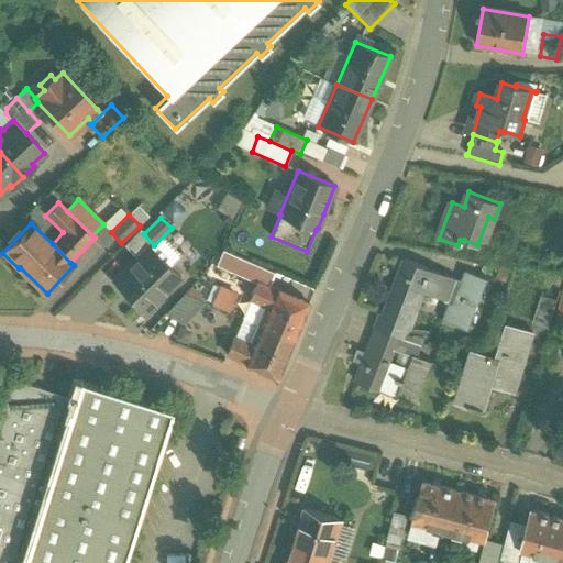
[(141,230),(124,246),(138,258),(150,246),(152,249),(154,245),(144,234),(144,233),(141,230)]
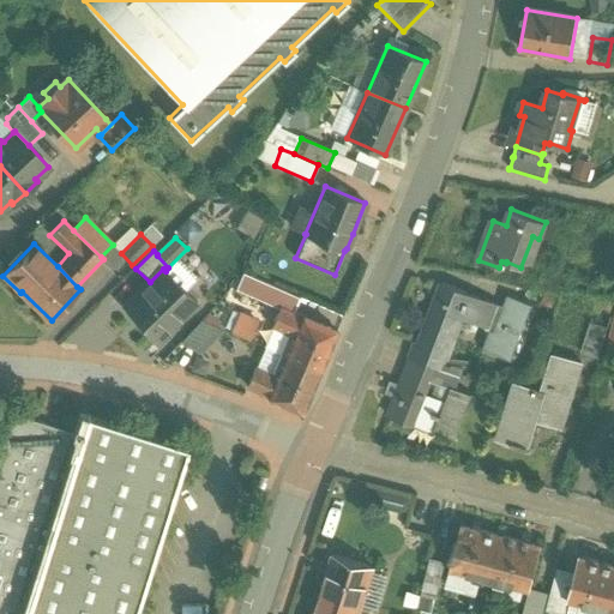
[(150,282),(124,308),(158,342),(198,302),(166,271),(163,269),(150,282)]
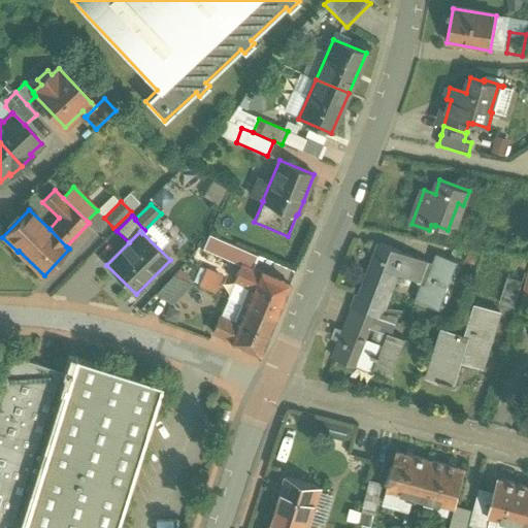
[(433,264),(381,244),(360,298),(385,307),(398,273),(418,281),(418,283),(422,285),(416,301),(439,310),(440,309),(439,309),(457,264),(458,264),(458,263),(437,255),(433,264)]
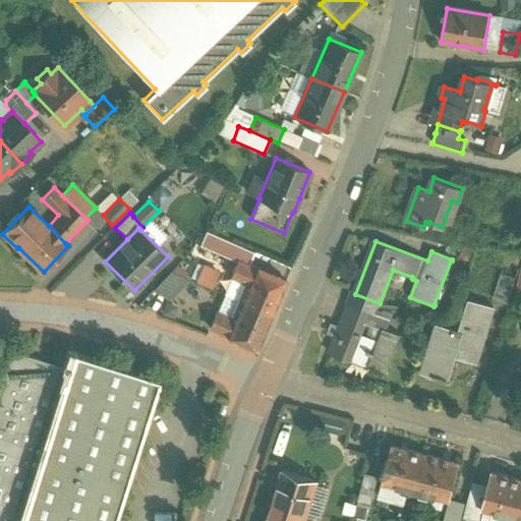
[(254,269),(238,262),(231,277),(233,278),(247,284),(254,269)]
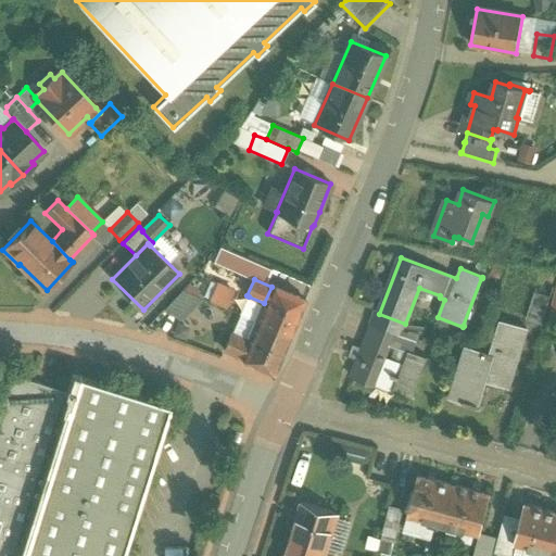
[(211,303),(230,307),(236,286),(216,281),(211,303)]
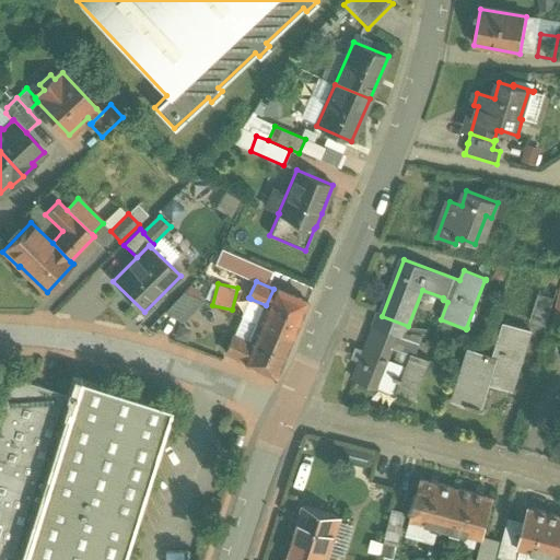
[(307,303),(273,288),(273,289),(266,305),(258,324),(258,325),(292,339),(307,303)]
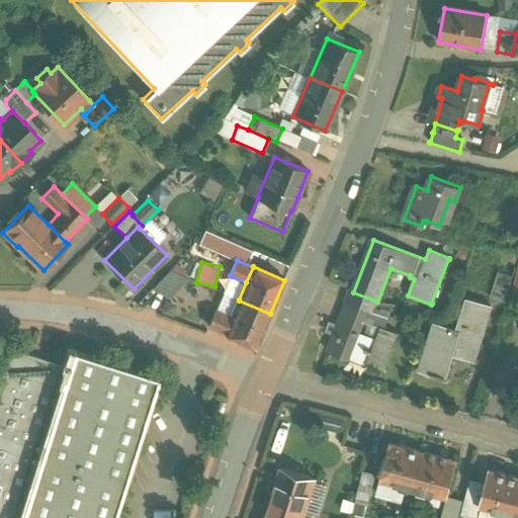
[(170,272),(153,289),(168,297),(186,278),(170,272)]
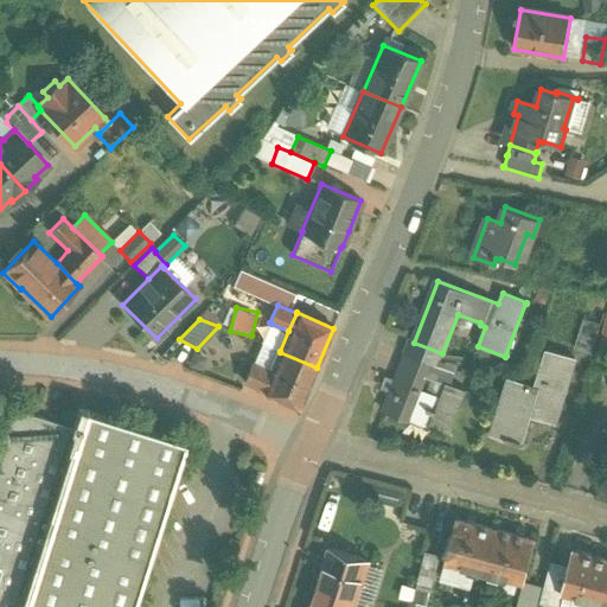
[(601,326),(583,320),(574,350),(592,355),(601,326)]
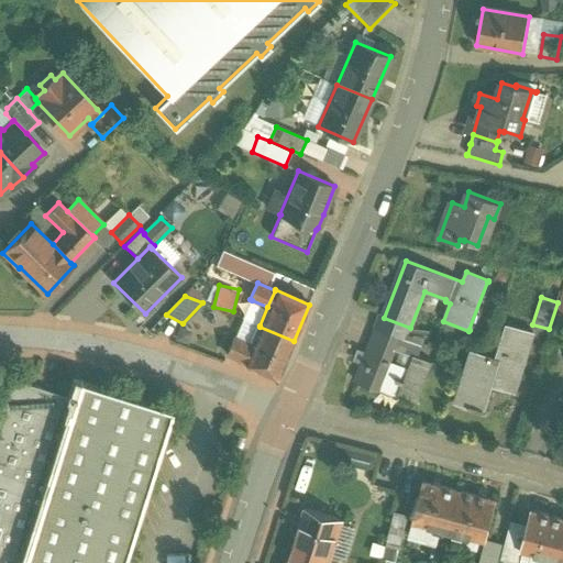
[(267,307),(252,300),(244,319),(260,327),(260,326),(267,307)]
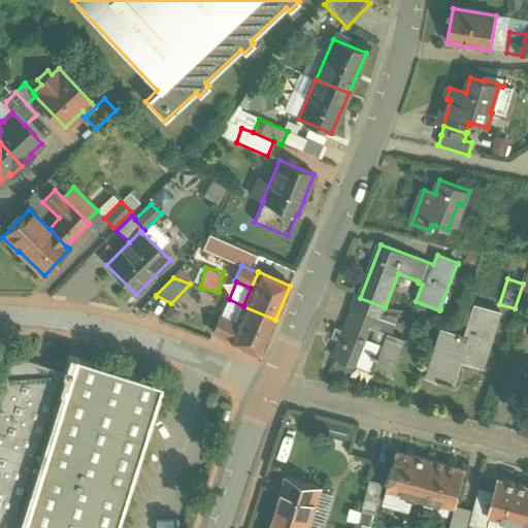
[(275,320),(243,306),(229,339),(228,340),(260,355),(275,320)]
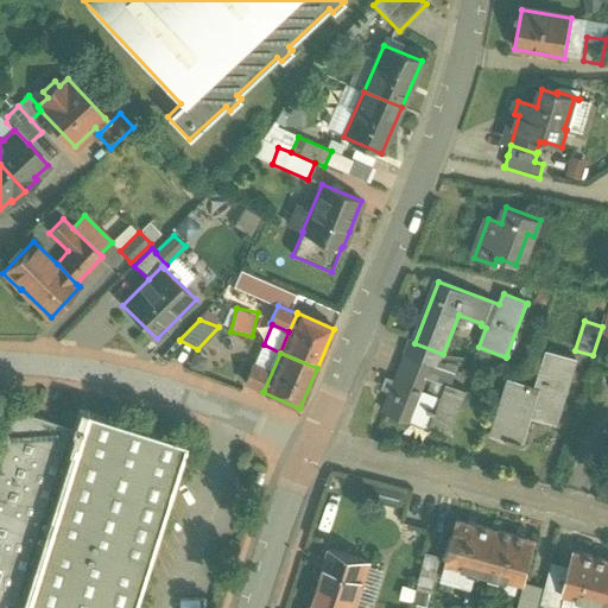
[(549,353),(537,390),(513,381),(505,405),(502,404),(493,437),(507,441),(506,442),(513,443),(523,411),(536,416),(534,418),(556,425),(570,379),(569,378),(575,360),(549,353)]
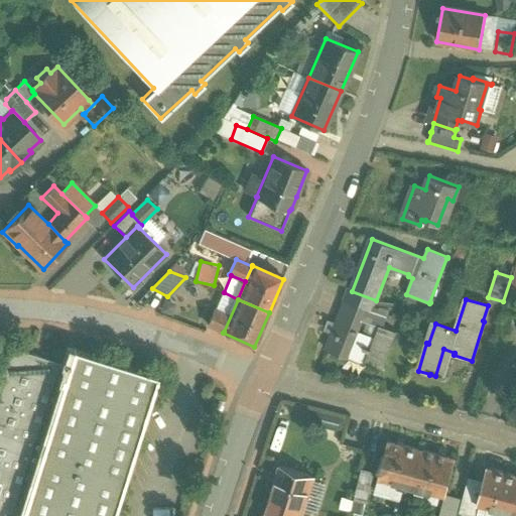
[(388,308),(373,305),(371,309),(349,301),(346,300),(342,311),(362,319),(379,326),(381,327),(388,308)]
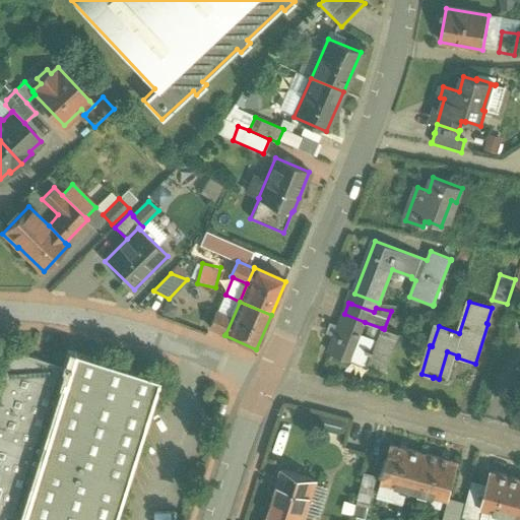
[(232,319),(215,312),(208,327),(225,334),(232,319)]
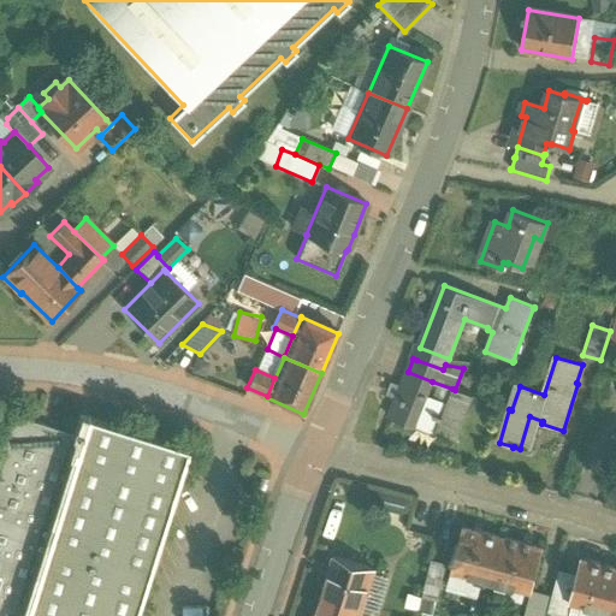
[(432,381),(408,372),(390,419),(414,428),(415,425),(436,432),(434,433),(455,440),(473,397),(455,390),(452,389),(444,412),(424,403),(432,381)]
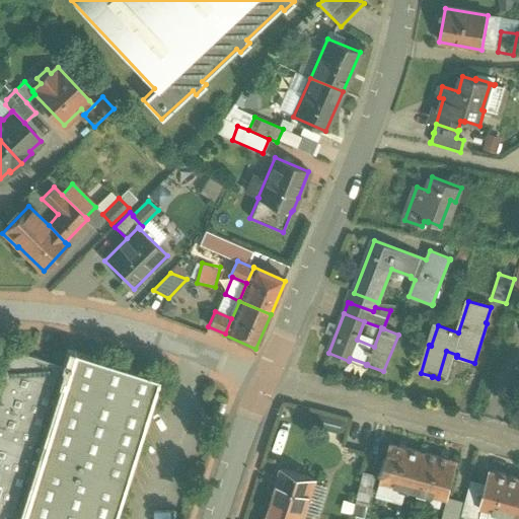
[(65,367),(10,350),(0,380),(0,518),(20,518),(69,364),(66,363),(65,367)]
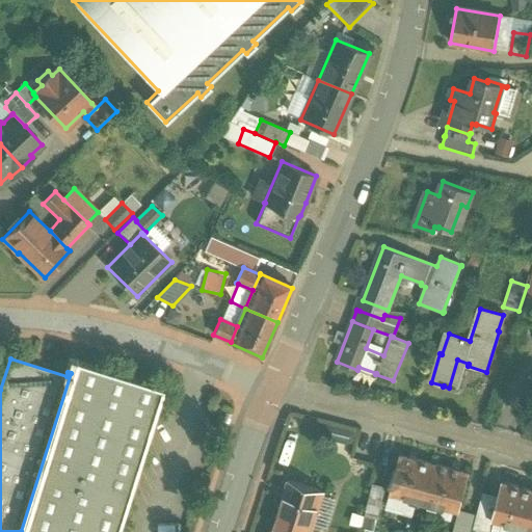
[(116,531),(162,387),(76,360),(71,373),(21,531),(116,531)]
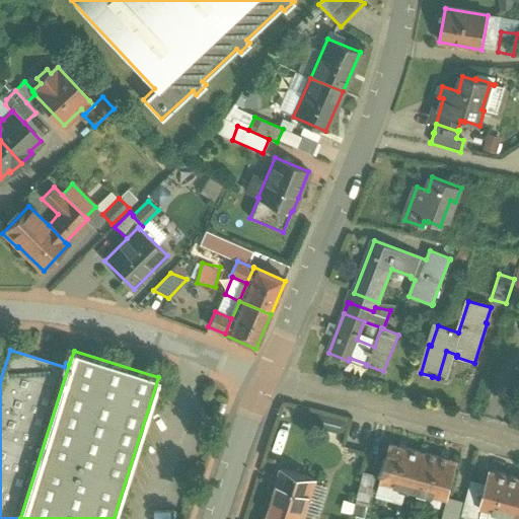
[(424,453),(390,444),(380,482),(414,490),(424,453)]
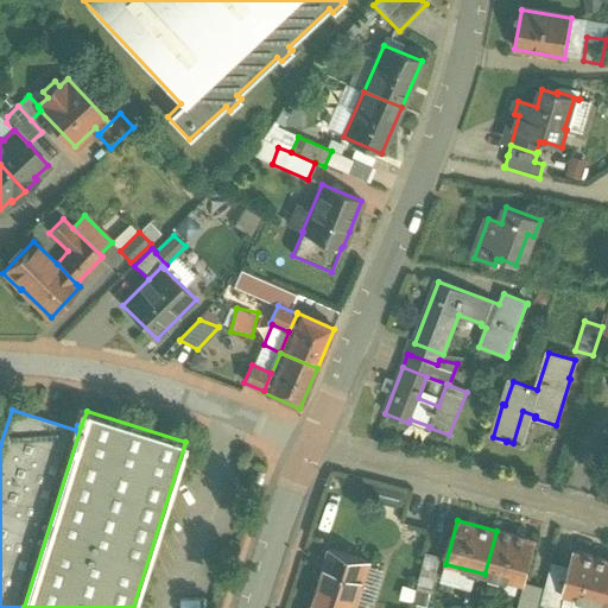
[(537,540),(496,531),(485,574),(525,584),(537,540)]
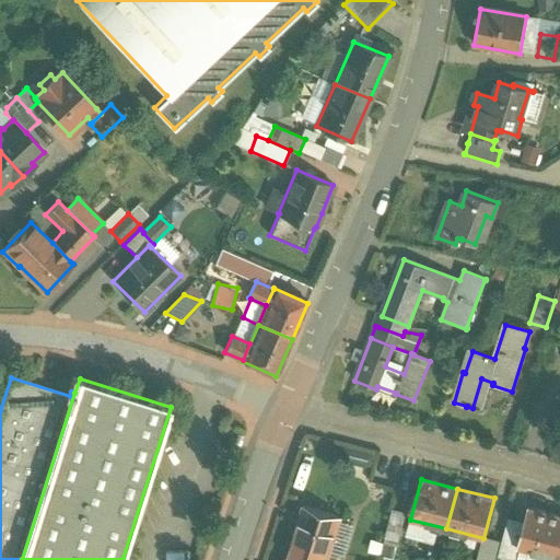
[(293,539),(333,550),(342,517),(303,505),(293,539)]
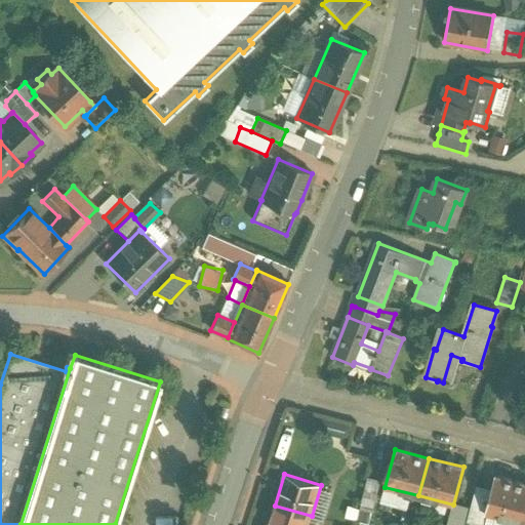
[(524,501),(524,483),(495,476),(485,514),(520,522),(524,501)]
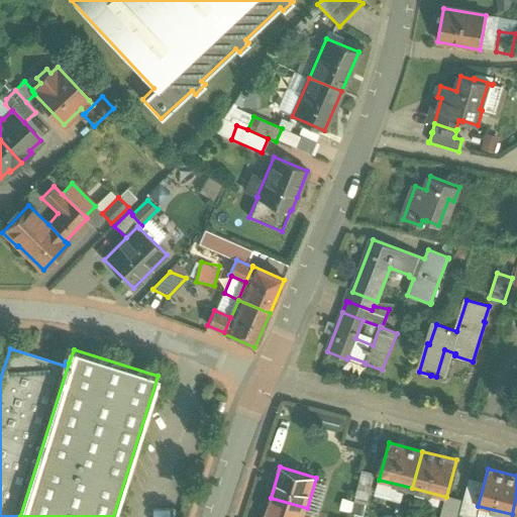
[(357,496),(370,499),(376,474),(365,471),(357,496)]
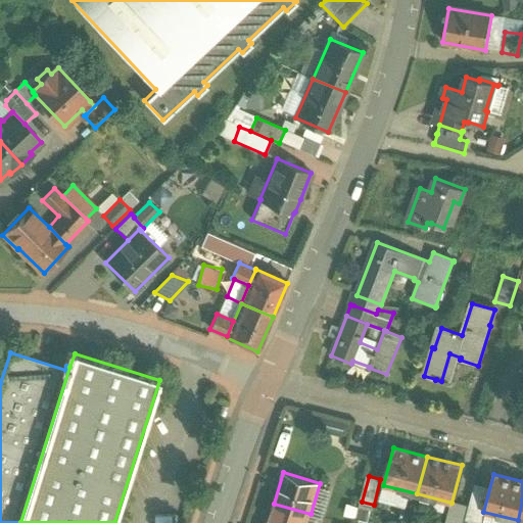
[(306,522),(311,514),(274,504),(268,522),(306,522)]
